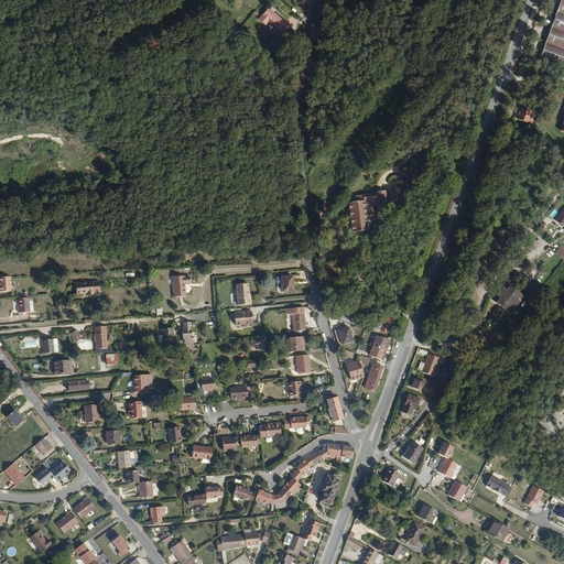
[(563,0),(556,0),(535,61),(563,71),(563,0)]
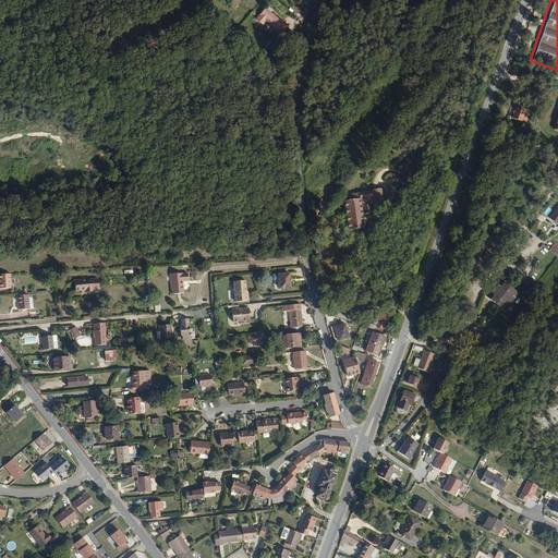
[(292,32),(264,8),(254,20),(262,25),(265,22),(286,39),(292,32)]
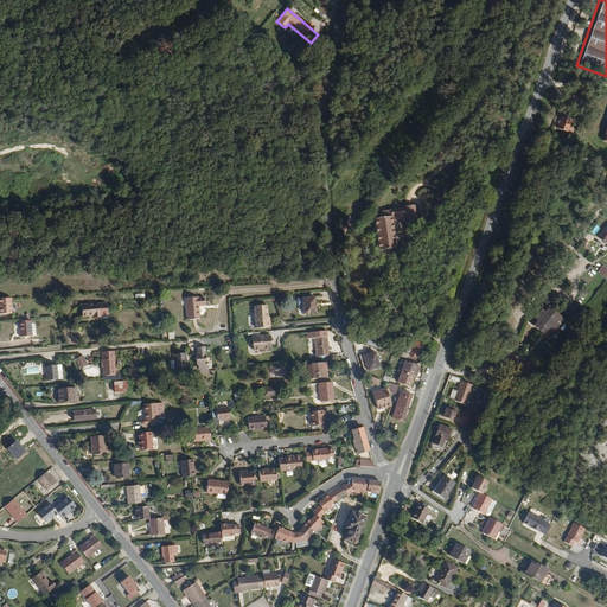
[(606,113),(595,147),(606,151),(606,113)]
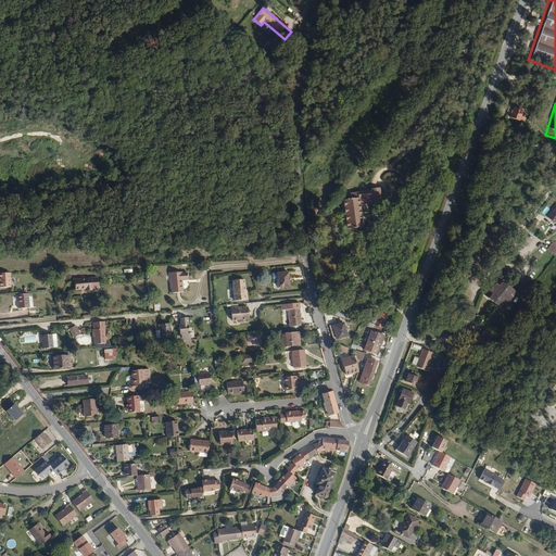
[(516,122),(518,115),(508,112),(505,124),(519,128),(520,123),(516,122)]
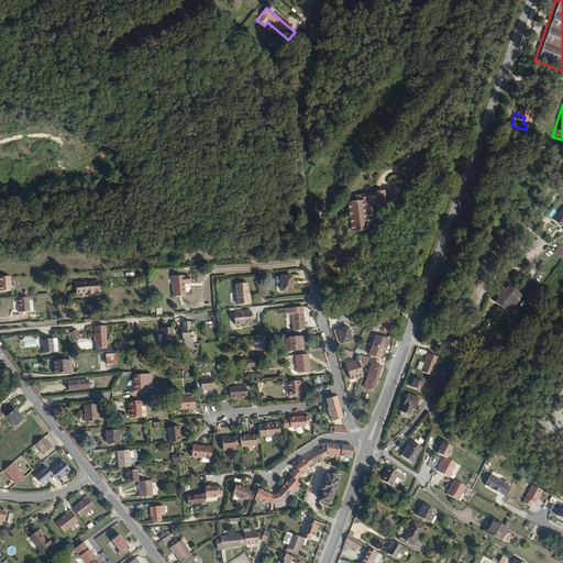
[(364,211),(378,210),(378,212),(388,211),(386,192),(378,194),(378,195),(377,195),(363,196),(363,198),(353,199),(354,202),(348,203),(350,228),(351,230),(366,228),(364,211)]
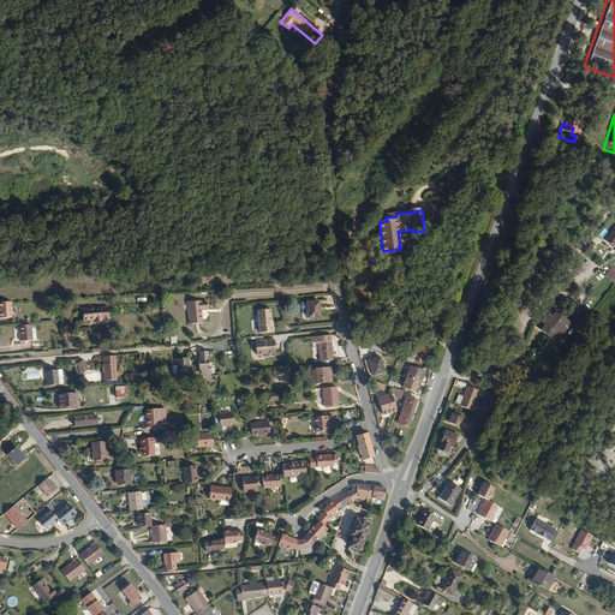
[(614,257),(614,236),(610,232),(599,246),(614,257)]
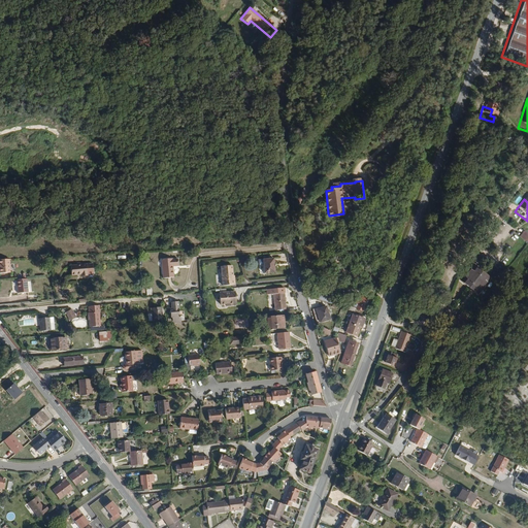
[(524,249),(527,243),(527,240),(521,235),(516,242),(524,249)]
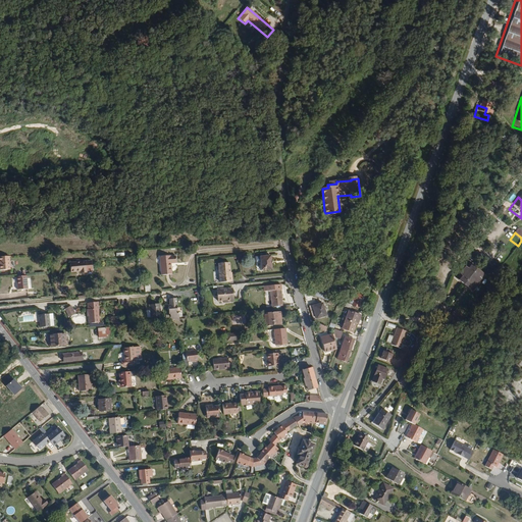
[(172,278),(171,266),(176,265),(176,258),(170,258),(170,257),(159,258),(161,278),(172,278)]
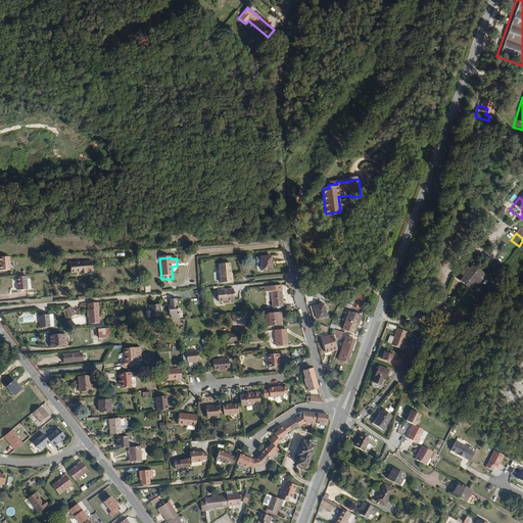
[(273,273),(272,258),(260,259),(262,273),(273,273)]
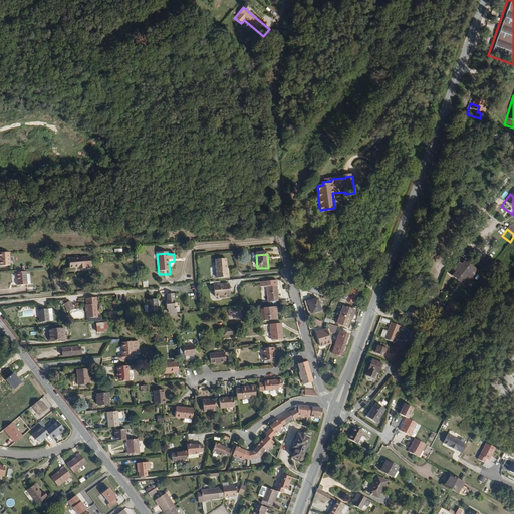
[(90,266),(89,257),(67,259),(68,268),(78,268),(78,267),(83,266),(83,267),(90,266)]
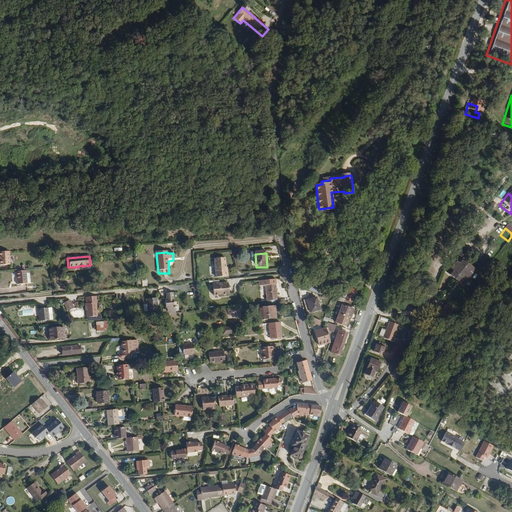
[(224,270),(224,267),(223,257),(213,258),(214,277),(226,276),(226,270),(224,270)]
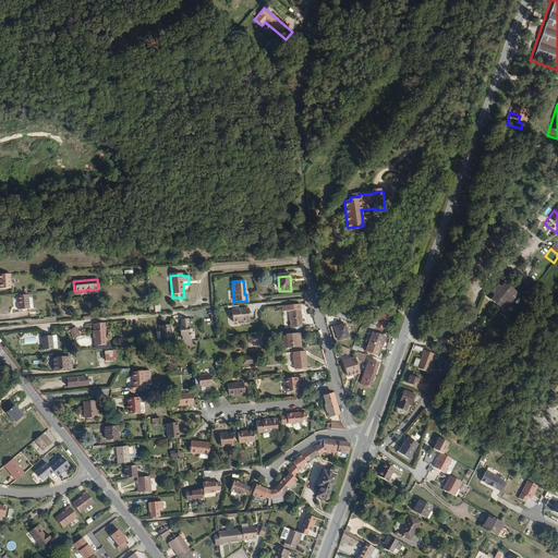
[(501,316),(514,301),(495,286),(483,302),(501,316)]
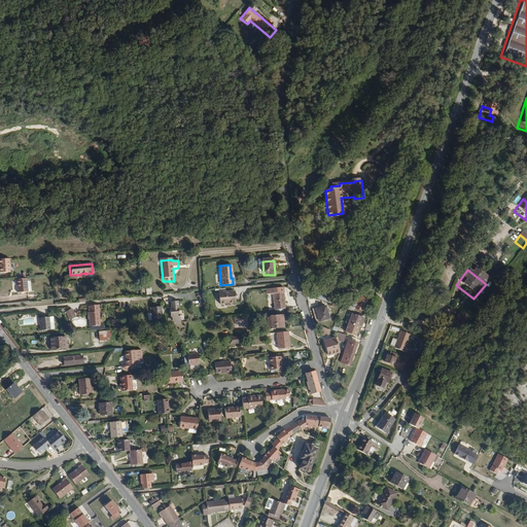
[(26,295),(25,282),(15,283),(14,283),(15,295),(26,295)]
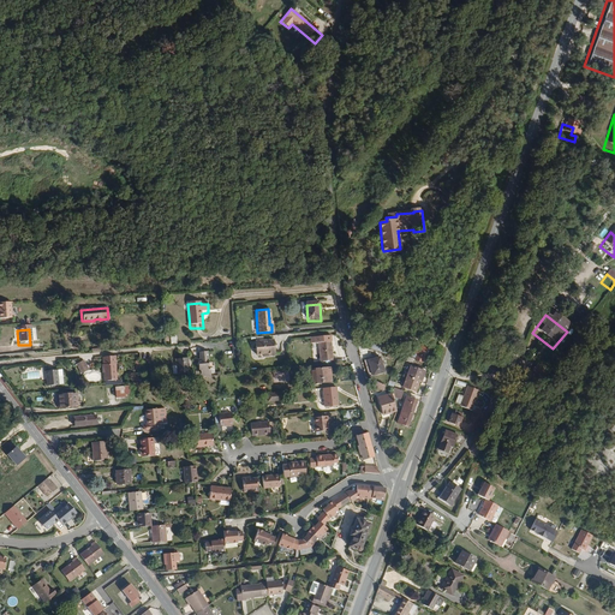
[(372,339),(370,348),(382,352),(384,342),(372,339)]
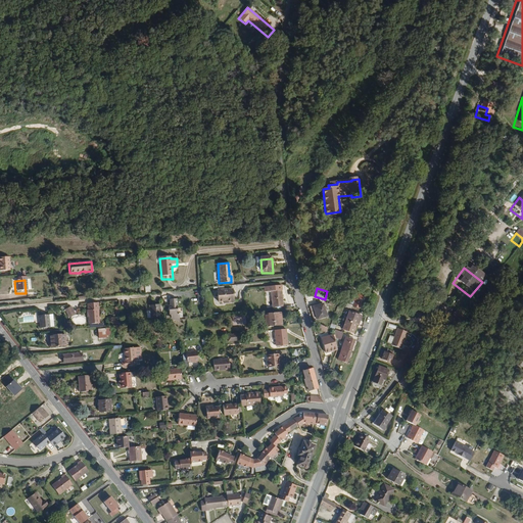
[(232,300),(231,289),(216,291),(217,301),(223,301),(223,303),(230,302),(230,300),(232,300)]
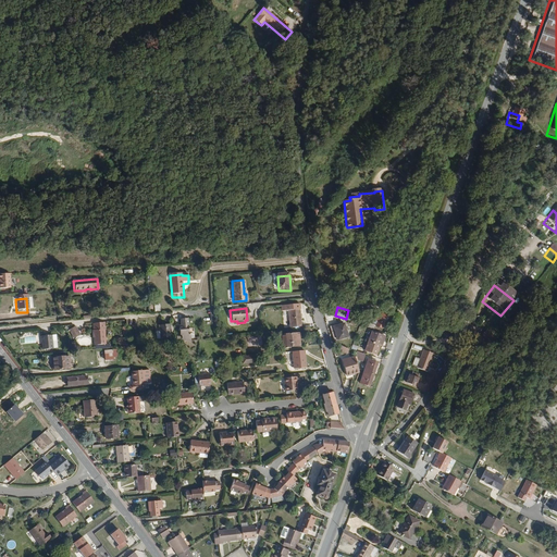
[(300,320),(299,308),(287,309),(289,325),(301,324),(301,320),(300,320)]
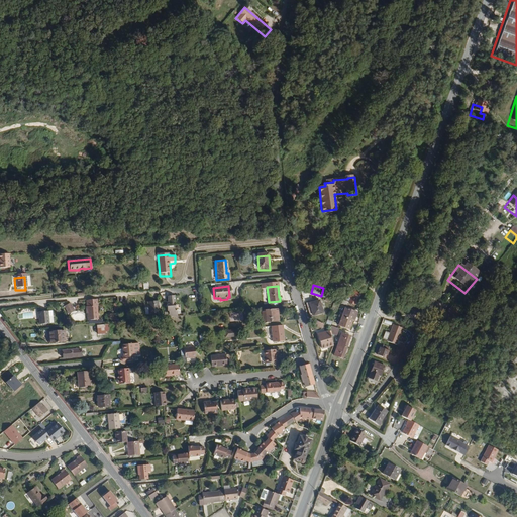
[(350,309),(353,300),(341,297),(339,305),(350,309)]
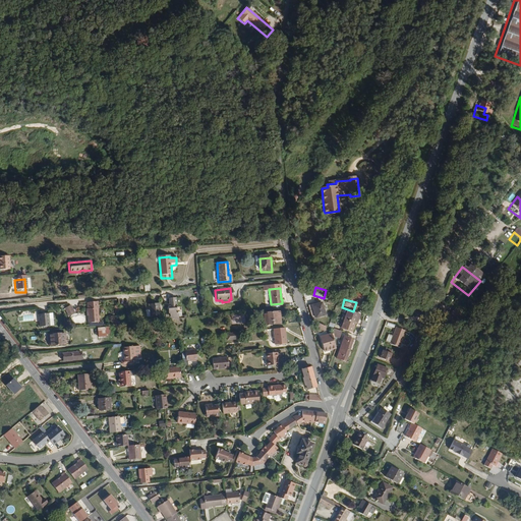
[(98,323),(97,302),(87,302),(88,324),(98,323)]
